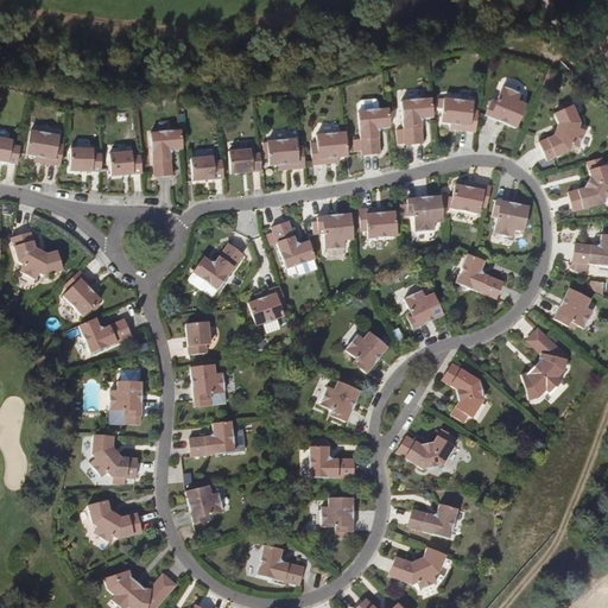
[(515,127),(525,105),(517,101),(520,94),(502,87),(496,100),(492,99),(485,114),(499,120),(501,116),(508,119),(507,124),(515,127)]
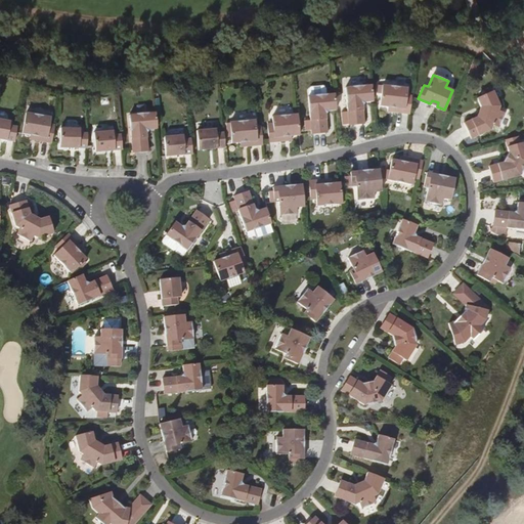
[(372,85),(345,87),(348,124),(364,122),(363,103),(365,100),(373,99),(372,85)]
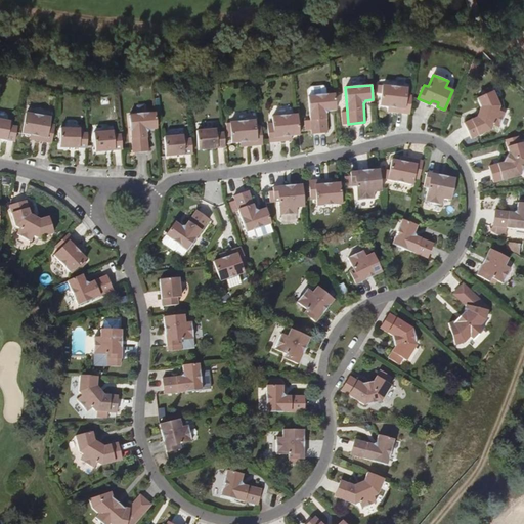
[(311,129),(311,133),(328,131),(325,114),(329,111),(335,110),(334,93),(326,94),(325,86),(308,88),(309,95),(308,95),(310,119),(304,120),(305,130),(311,129)]
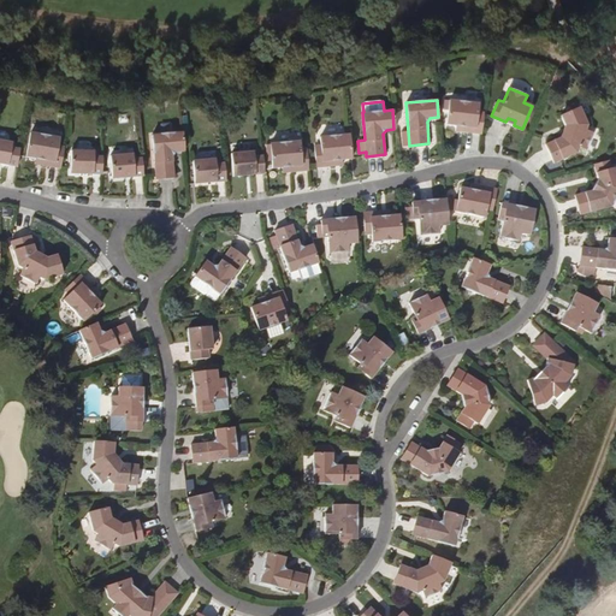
[(481,136),(484,113),(478,112),(479,105),(450,101),(448,125),(457,126),(463,128),(463,134),(481,136)]
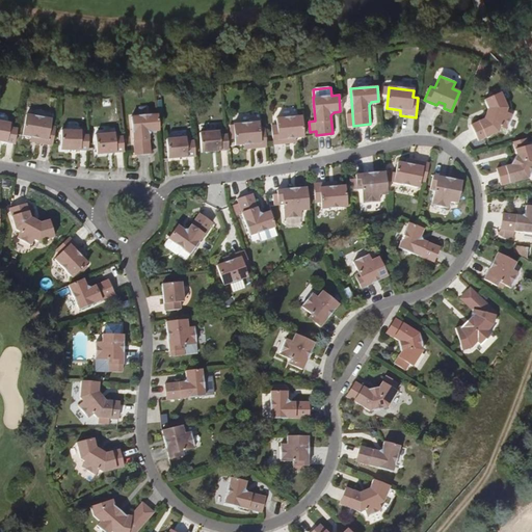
[(508,106),(501,91),(484,100),(489,110),(488,116),(473,125),(480,140),(500,130),(502,126),(508,128),(512,113),(507,111),(508,106)]
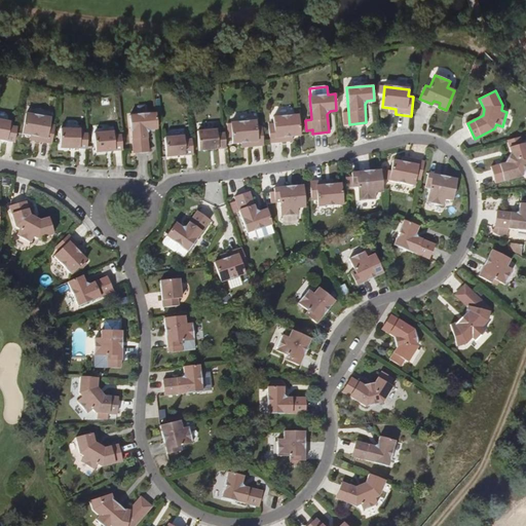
[(26,114),(23,135),(31,137),(36,138),(35,142),(50,145),(54,126),(48,125),(49,119),(26,114)]
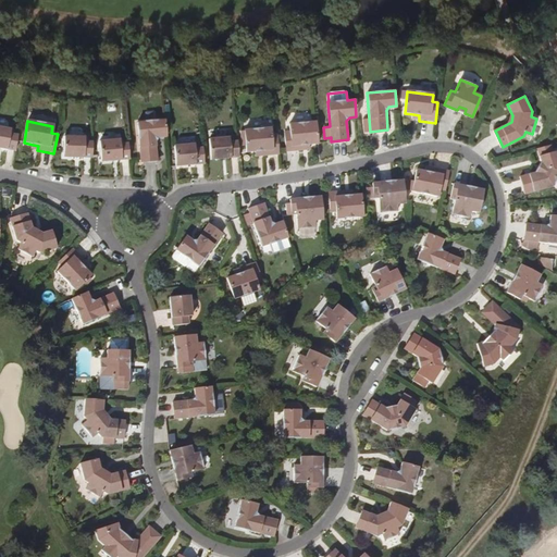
[(314,121),(289,123),(291,131),(284,131),(286,151),(304,149),(302,145),(309,144),(317,144),(314,121)]
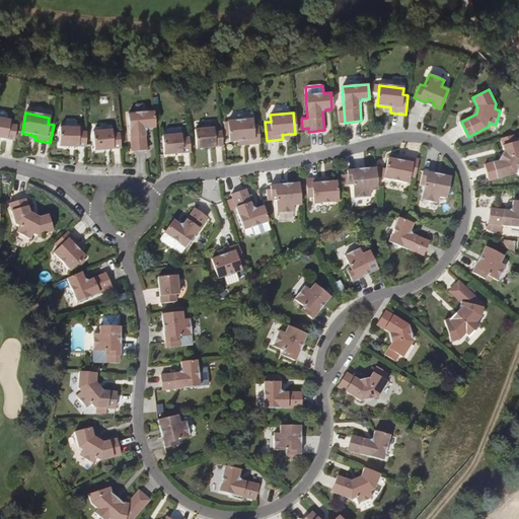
[(127,116),(130,152),(146,151),(144,132),(146,130),(154,129),(153,114),(127,116)]
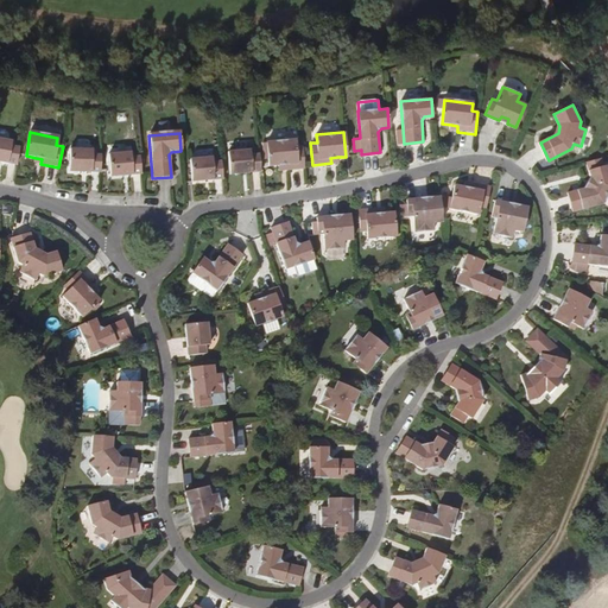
[(266,141),(263,143),(264,154),(267,153),(268,158),(268,165),(279,164),(285,164),(286,169),(304,168),(302,146),(296,146),(295,138),(266,141)]
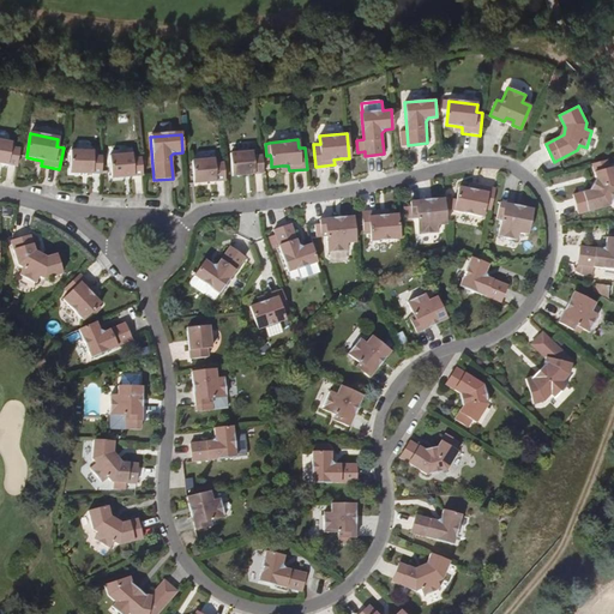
[(0,140),(0,164),(16,167),(19,150),(11,149),(12,143),(0,140)]
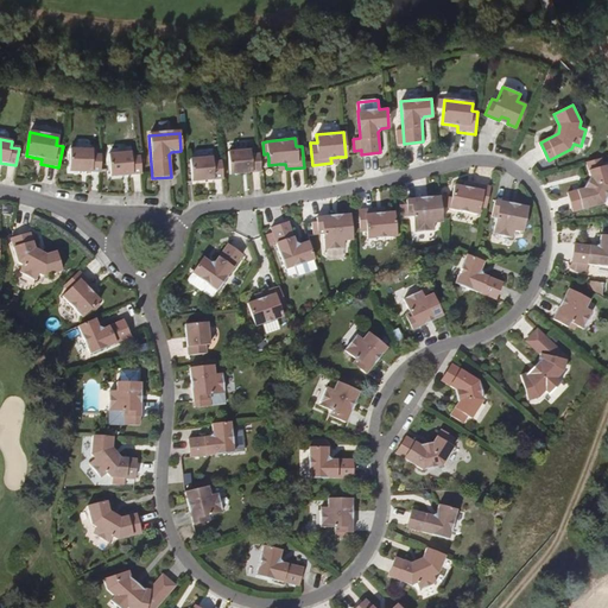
[(69,149),(68,171),(99,172),(100,154),(90,154),(90,150),(69,149)]
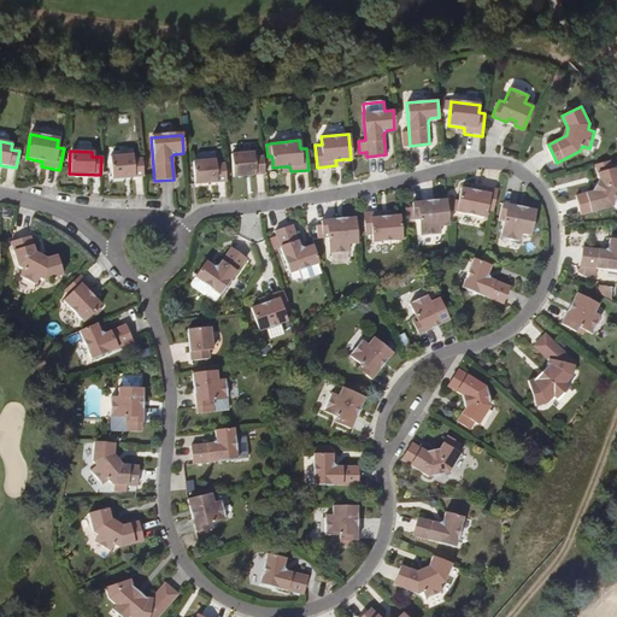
[(231,154),(233,177),(265,175),(263,157),(254,158),(254,152),(231,154)]
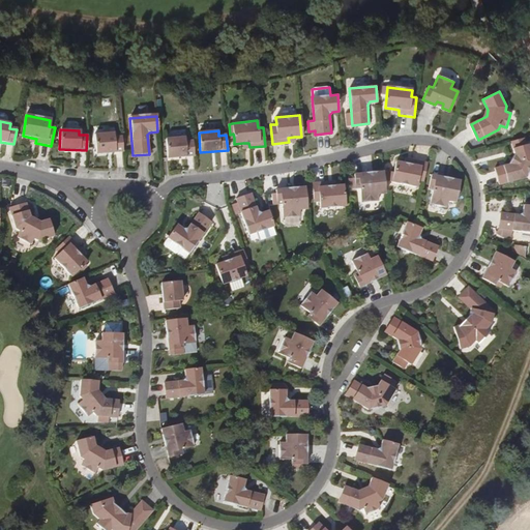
[(93,135),(95,154),(122,152),(120,136),(113,137),(113,133),(93,135)]
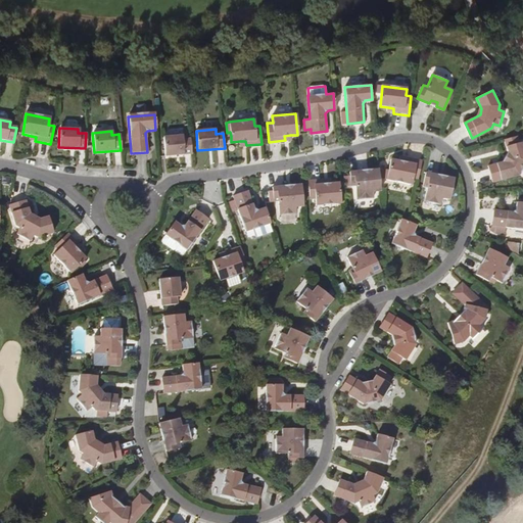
[(162,138),(164,157),(191,155),(190,140),(183,140),(182,136),(162,138)]
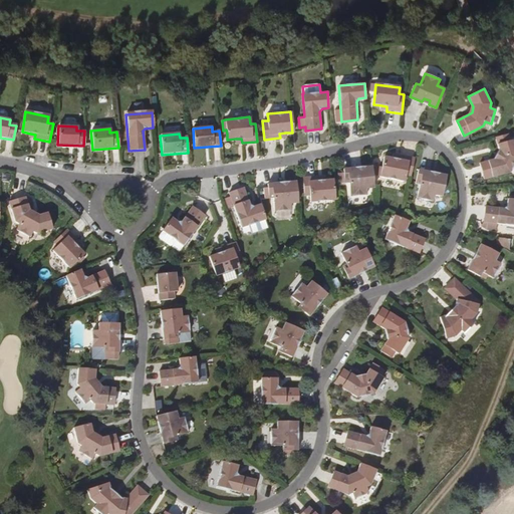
[(510,136),(498,139),(501,151),(497,159),(481,163),(485,179),(512,173),(513,168),(513,141),(511,142),(510,136)]
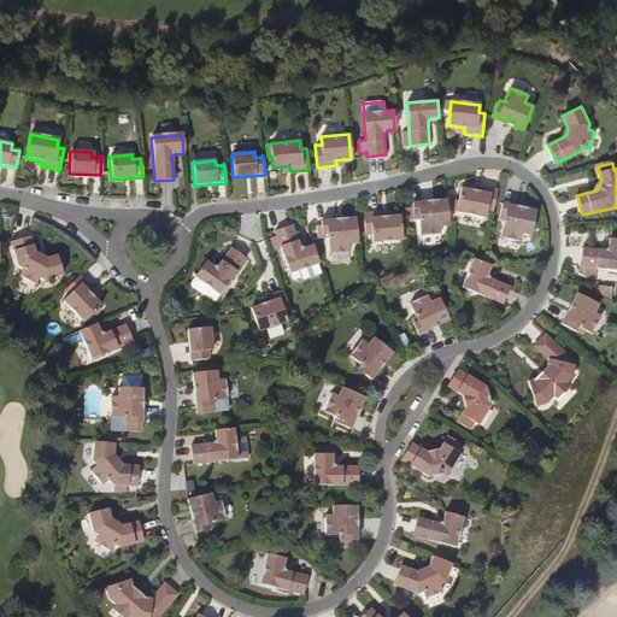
[(493,211),(498,189),(481,186),(480,191),(472,188),(463,187),(460,200),(458,210),(458,212),(486,217),(487,210),(493,211)]
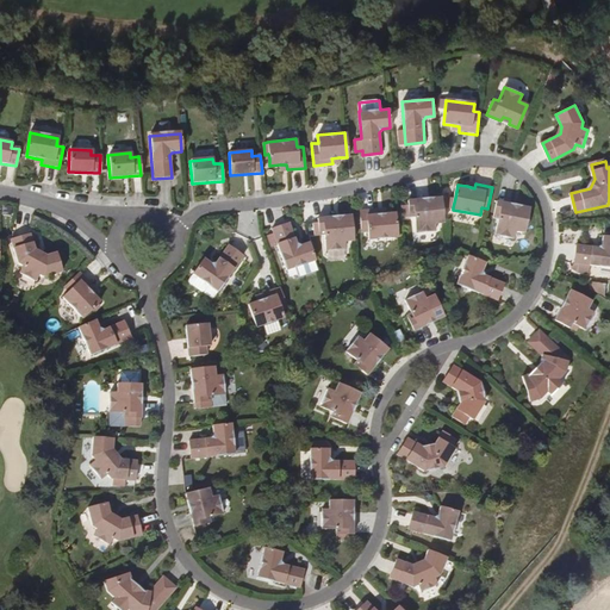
[(409,217),(414,217),(415,231),(434,229),(434,223),(443,222),(441,197),(431,198),(423,198),(408,200),(408,205),(402,205),(403,213),(409,212),(409,217)]
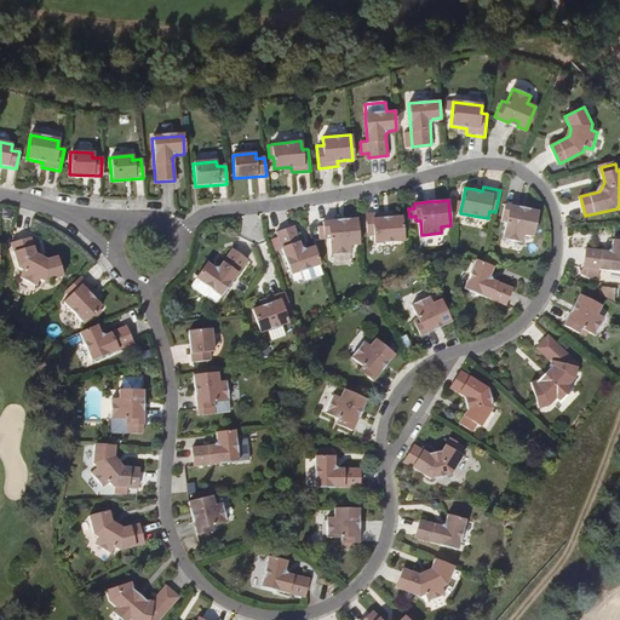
[(520,212),(521,207),(505,205),(501,222),(506,223),(504,237),(523,241),(524,234),(534,236),(539,211),(529,210),(528,214),(520,212)]
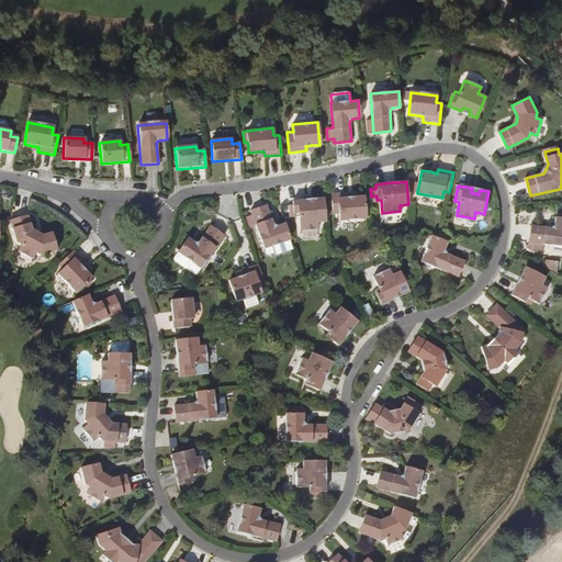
[(366,217),(363,195),(356,197),(349,198),(349,192),(332,193),(334,213),(339,213),(339,221),(366,217)]
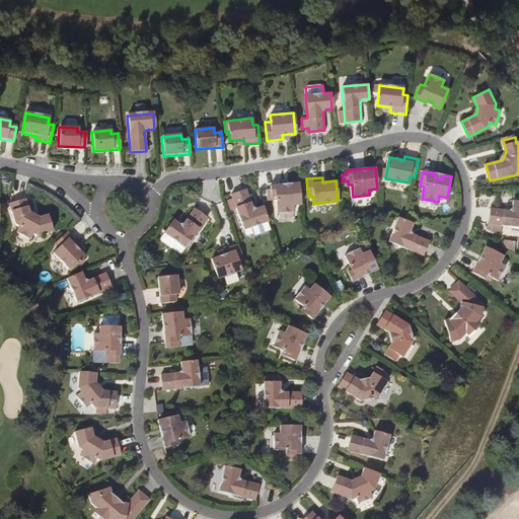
[(300,206),(298,186),(290,187),(290,190),(284,191),(283,187),(271,188),(272,202),(276,203),(277,214),(293,213),(293,206),(300,206)]
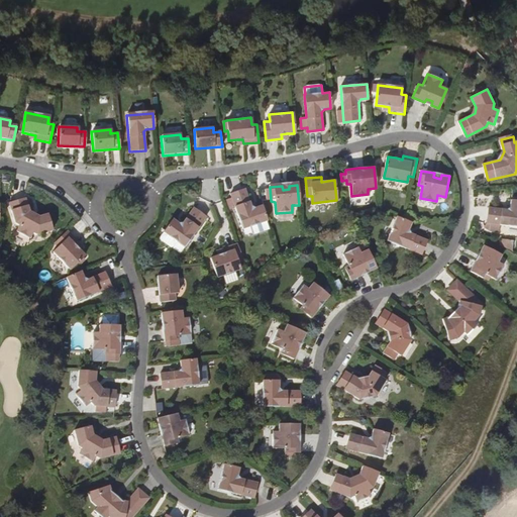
[(232,200),(228,202),(231,212),(236,210),(243,230),(250,228),(252,234),(255,235),(271,231),(268,222),(263,208),(256,210),(251,207),(246,191),(231,196),(232,200)]
